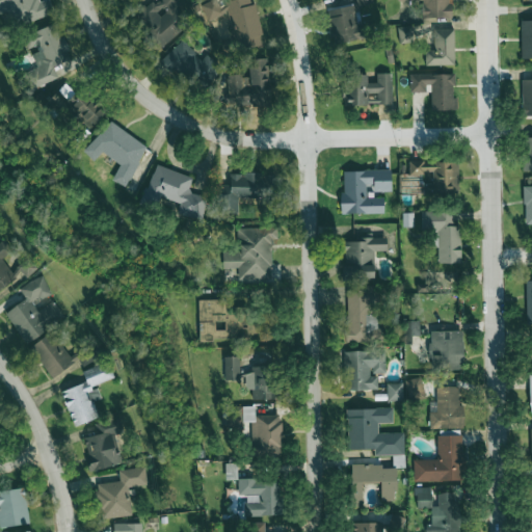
[(0,0),(0,14),(9,10),(16,27),(54,12),(49,0),(43,0),(37,2),(35,0),(0,0)]
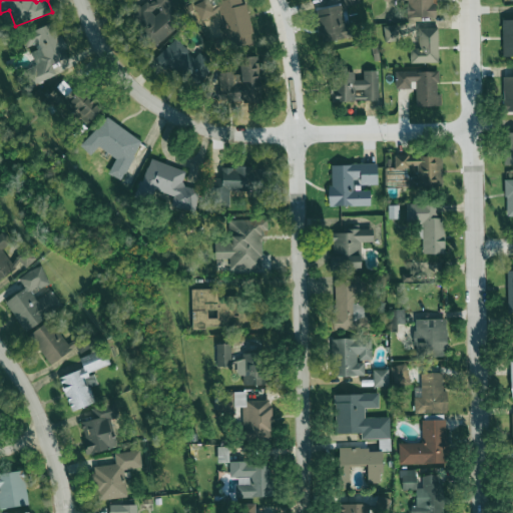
[(149,0),(131,17),(156,45),(182,22),(169,7),(176,1),(175,0),(149,0)]
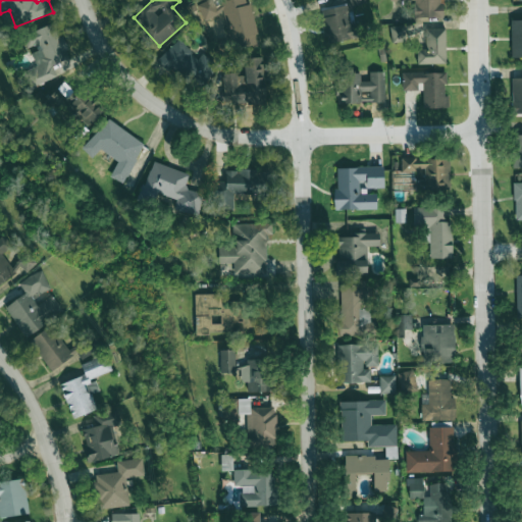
[(210,0),(199,2),(202,18),(225,13),(232,49),(258,44),(248,0),(226,0),(213,3),(212,0),(210,0)]
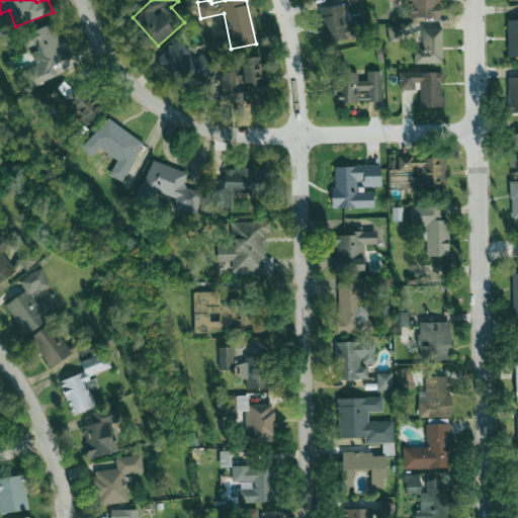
[(363,6),(361,0),(346,0),(347,5),(318,9),(322,42),(359,36),(357,23),(348,24),(345,8),(363,6)]
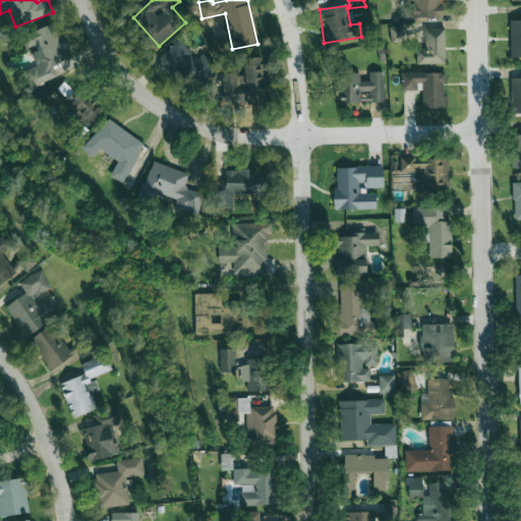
[(389,0),(413,1),(413,17),(441,18),(441,0),(389,0)]
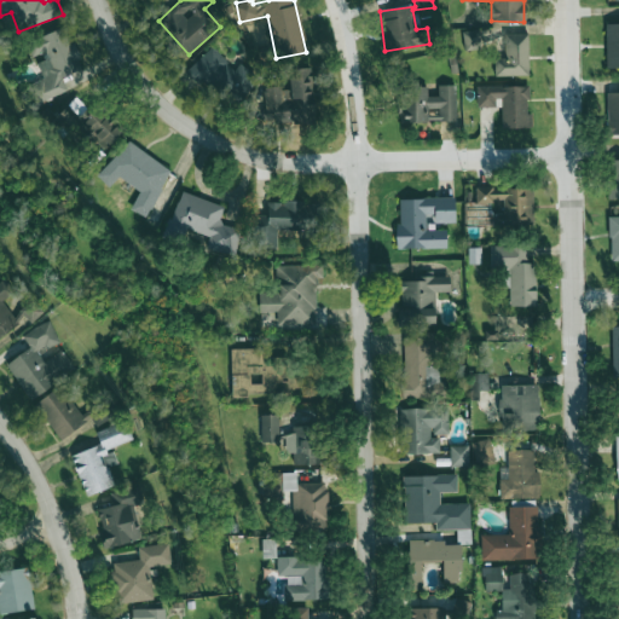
[(618,68),(618,23),(606,23),(606,68),(618,68)]
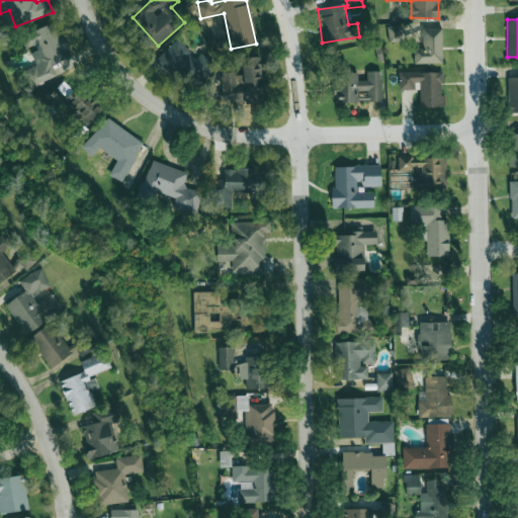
[(23,33),(28,48),(38,44),(40,50),(31,52),(35,67),(23,70),(28,86),(57,77),(52,64),(68,59),(57,22),(23,33)]
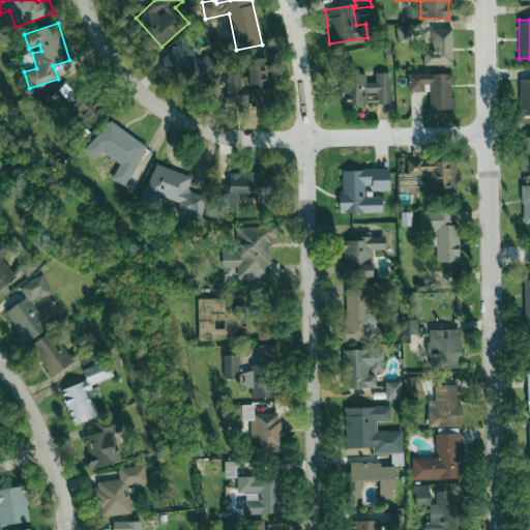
[(396,26),(398,42),(410,42),(409,26),(396,26)]
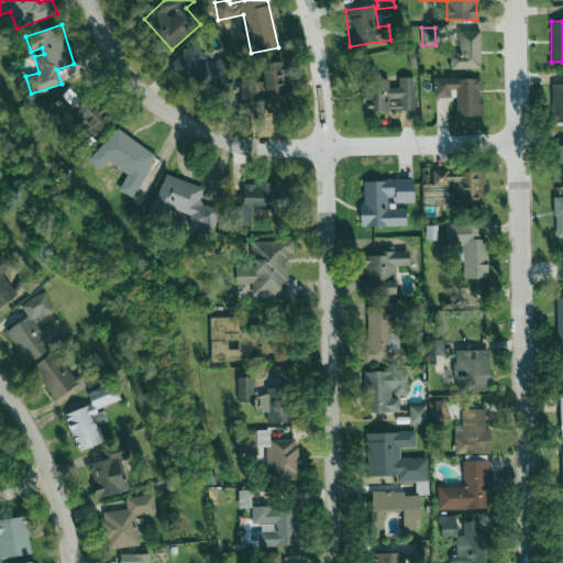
[(481,30),(459,31),(459,53),(450,53),(450,69),(481,69),(481,30)]
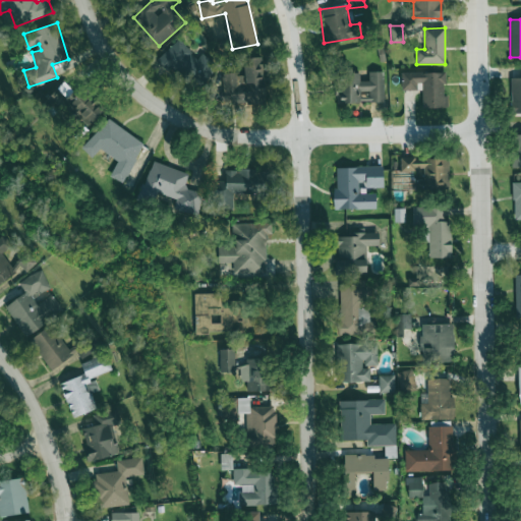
[(161,56),(195,91),(218,67),(203,52),(197,58),(177,39),(161,56)]
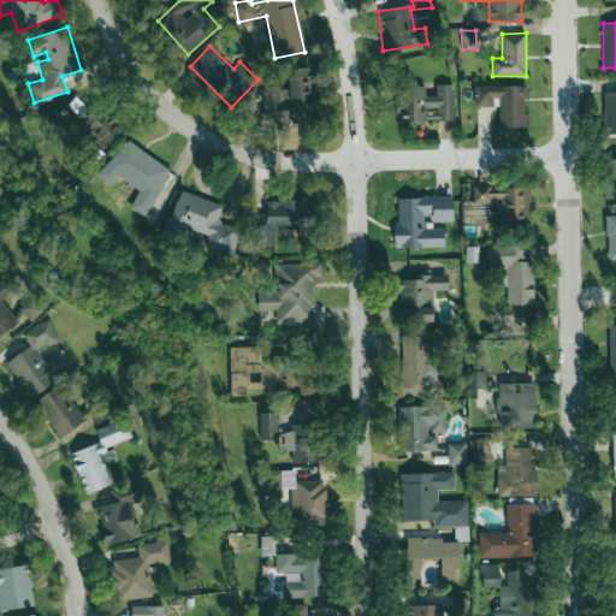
[(286,69),(288,87),(262,88),(264,123),(312,122),(311,67),(286,69)]
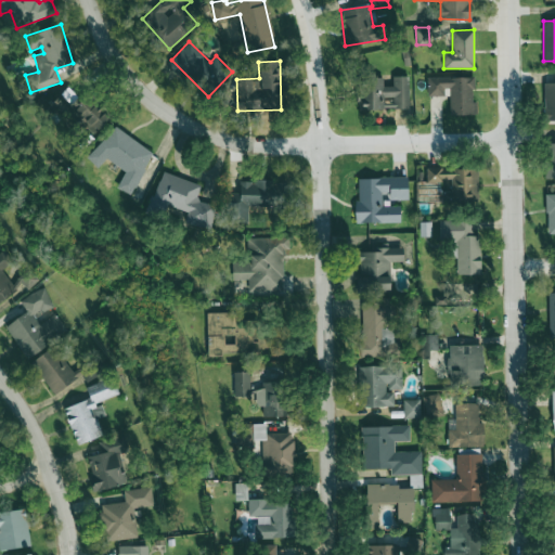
[(544,121),(554,120),(554,68),(554,82),(544,82),(544,121)]
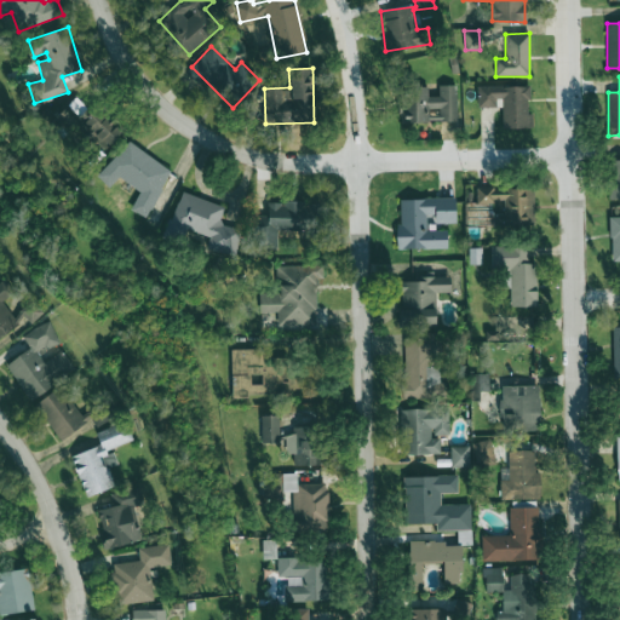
[(457,122),(457,86),(438,86),(438,96),(429,96),(429,86),(400,86),(399,121),(457,122)]
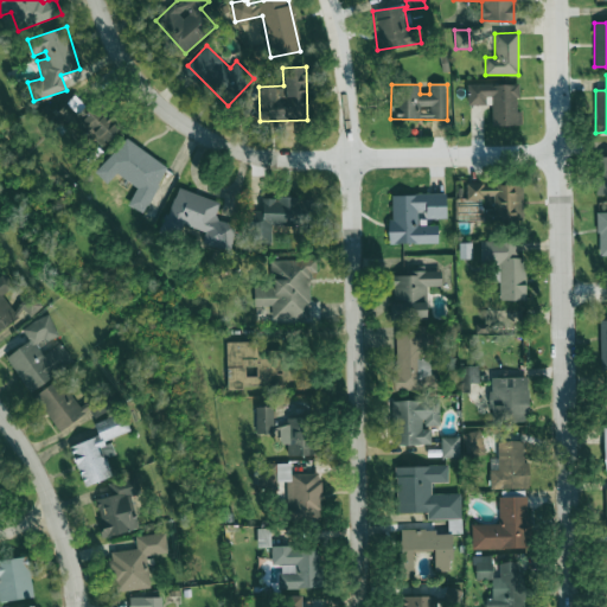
[(518,84),(467,84),(467,106),(491,104),(491,126),(522,126),(522,112),(518,112),(518,84)]
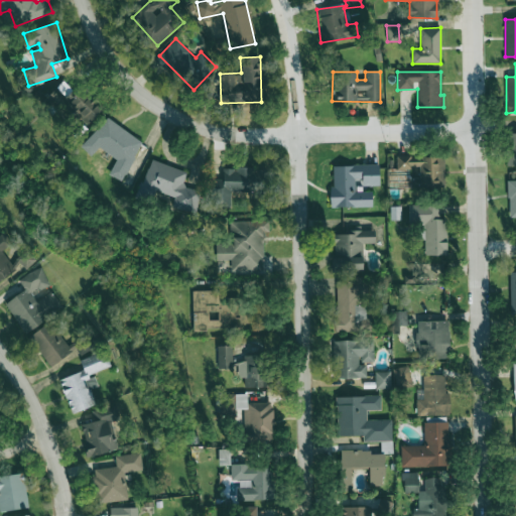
[(56,87),(65,96),(72,90),(62,81),(56,87)]
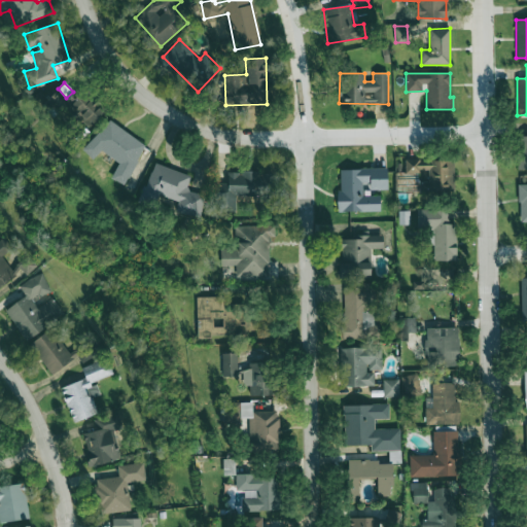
[(67,105),(55,92),(45,101),(60,115),(68,107),(88,128),(104,112),(83,90),(67,105)]
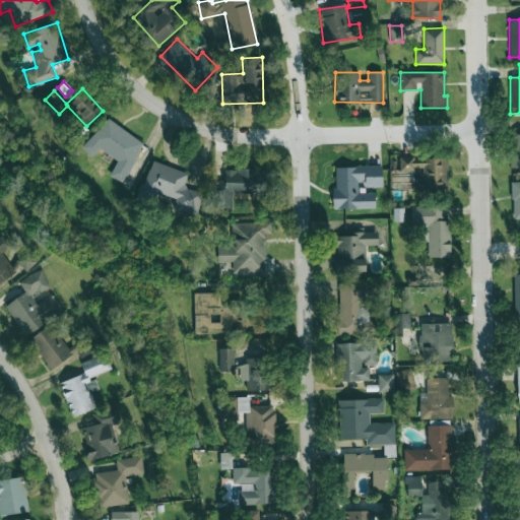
[(145,144),(105,117),(83,150),(92,156),(99,148),(118,160),(109,174),(121,182),(145,144)]
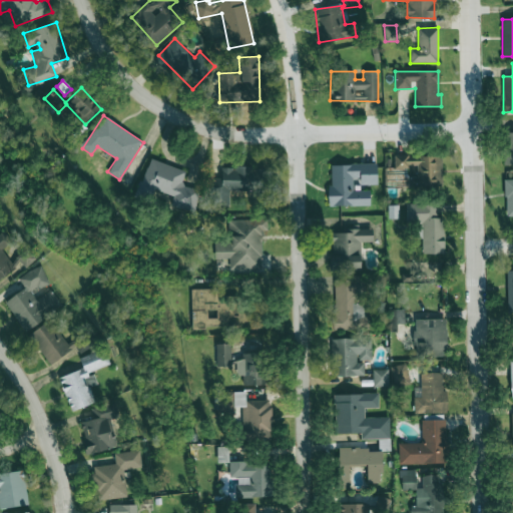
[(194,211),(199,189),(181,185),(185,169),(147,159),(138,195),(153,198),(155,190),(173,195),(171,205),(194,211)]
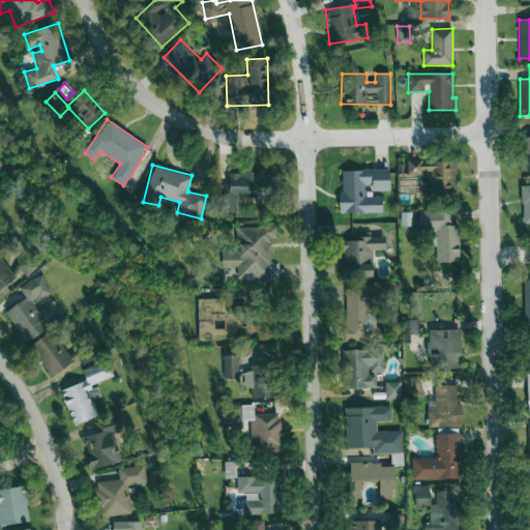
[(340,171),(341,213),(382,212),(382,197),(365,197),(365,189),(389,189),(389,169),(340,171)]
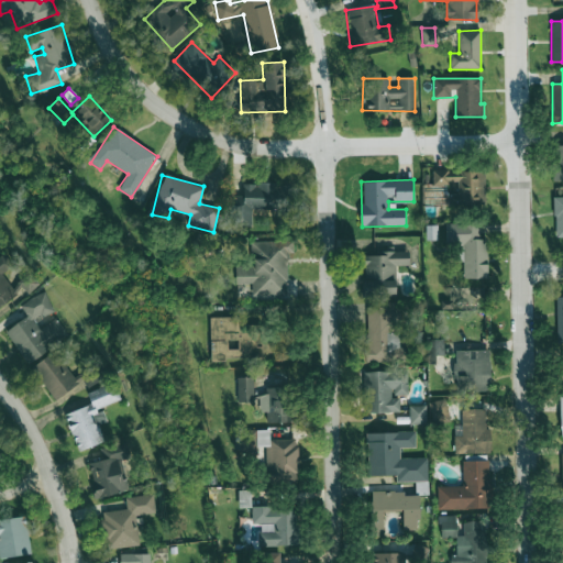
[(251,224),(252,208),(282,208),(282,183),(243,183),(243,196),(232,196),(231,224),(251,224)]
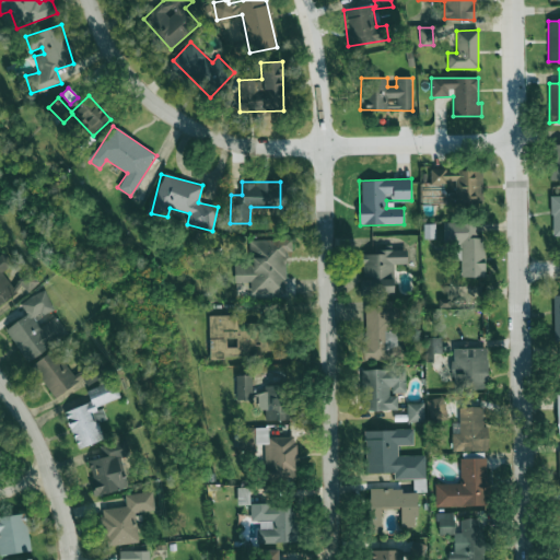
[(443,222),(443,241),(461,240),(462,277),(486,277),(485,237),(477,238),(477,221),(443,222)]
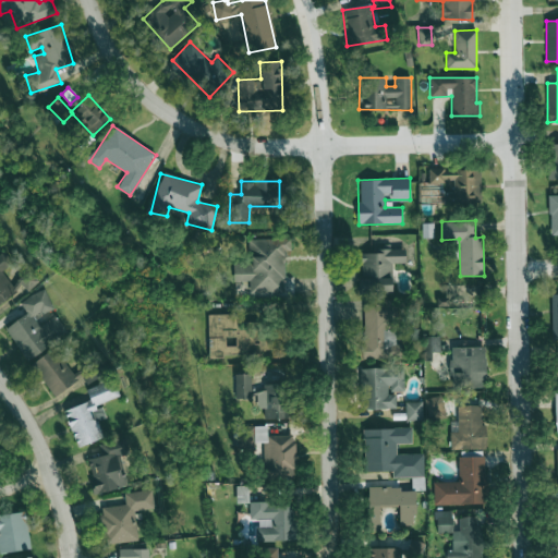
[(284,294),(284,251),(290,251),(290,239),(251,239),(251,261),(233,261),(233,281),(250,281),(250,294),(284,294)]
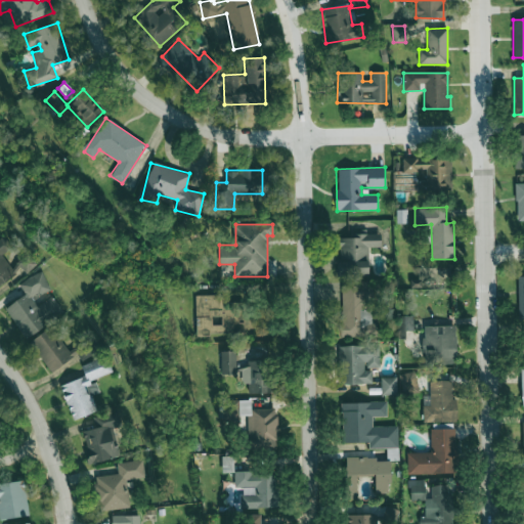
[(368,275),(367,248),(381,248),(381,234),(338,235),(339,276),(368,275)]
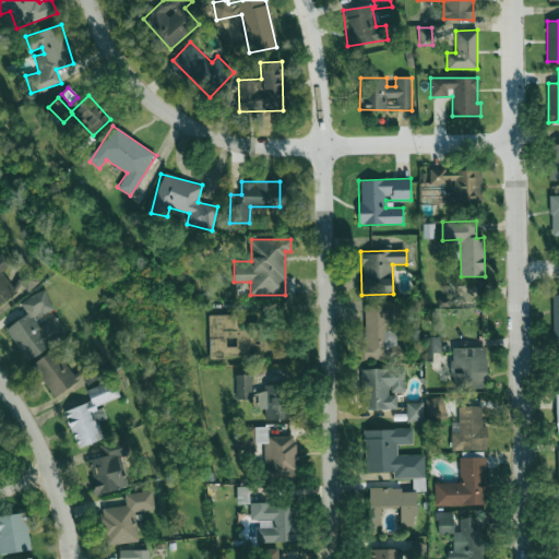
[(0,304),(16,294),(2,271),(12,264),(6,253),(0,256),(0,304)]
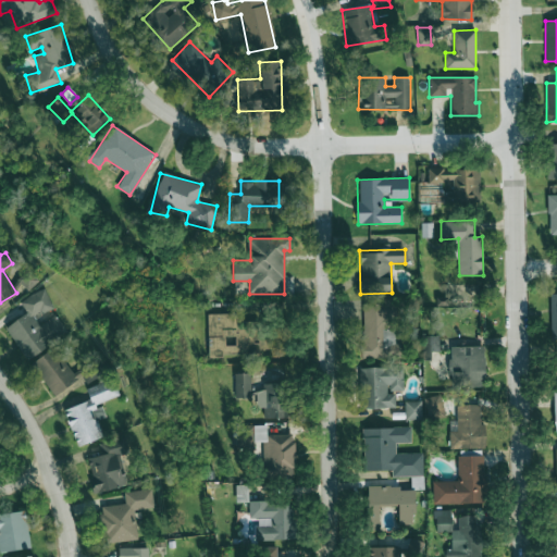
[(17,282),(29,292),(39,280),(27,270),(17,282)]
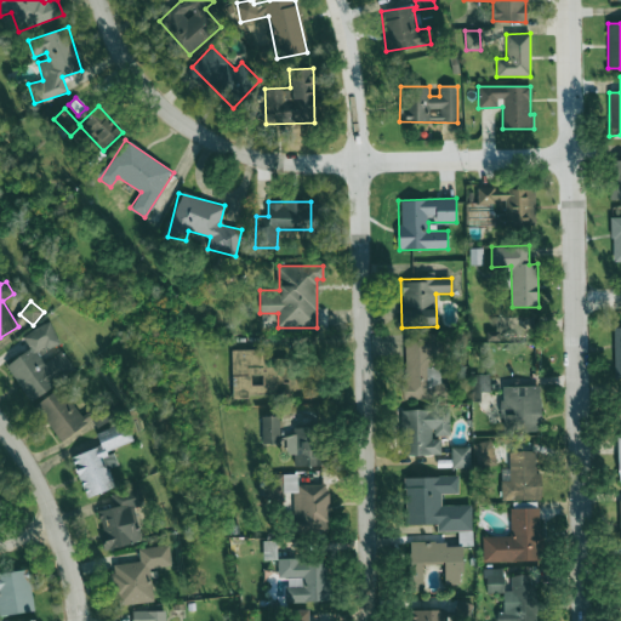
[(6,365),(29,400),(75,371),(62,351),(44,363),(39,354),(60,340),(47,320),(23,337),(30,348),(6,365)]
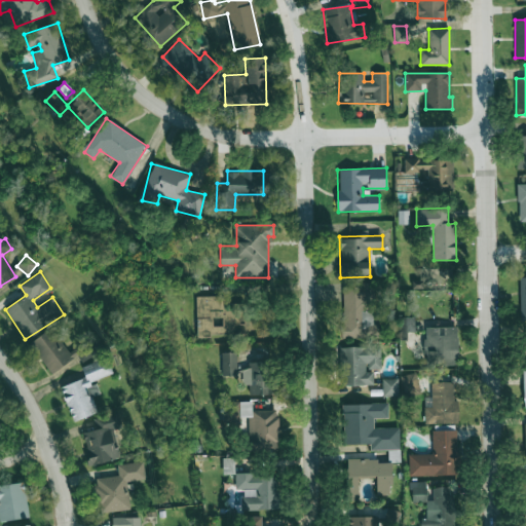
[(342,286),(341,337),(374,338),(375,283),(360,282),(360,287),(342,286)]
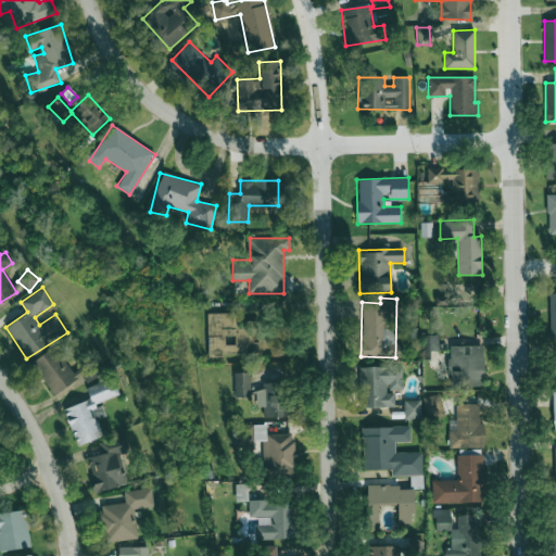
[(206,313),(209,355),(247,354),(247,328),(237,328),(237,312),(206,313)]
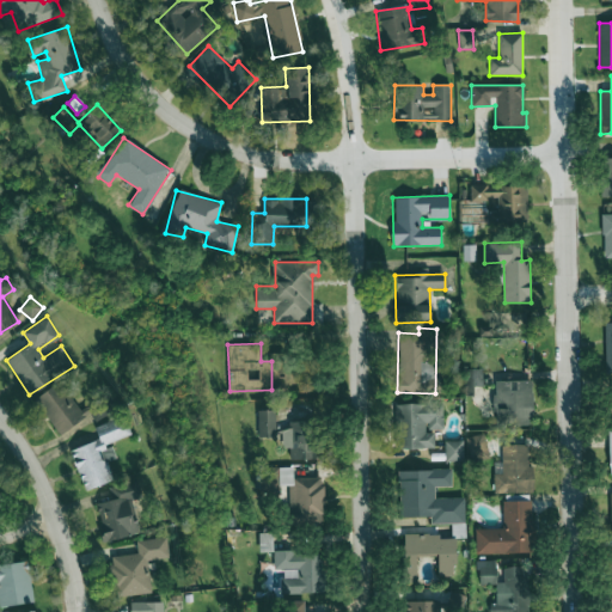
[(469,385),(482,384),(481,369),(467,371),(469,385)]
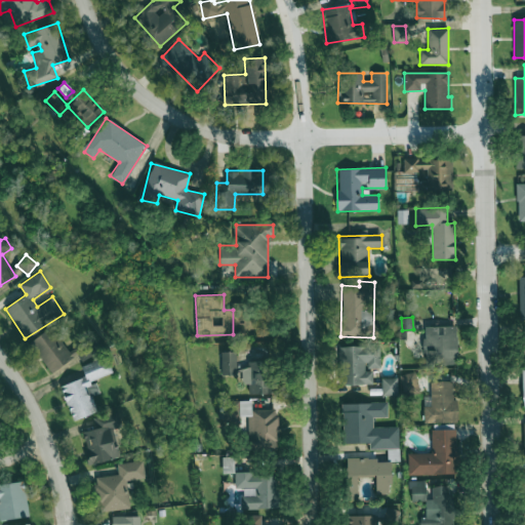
[(423,326),(425,365),(457,364),(456,325),(423,326)]
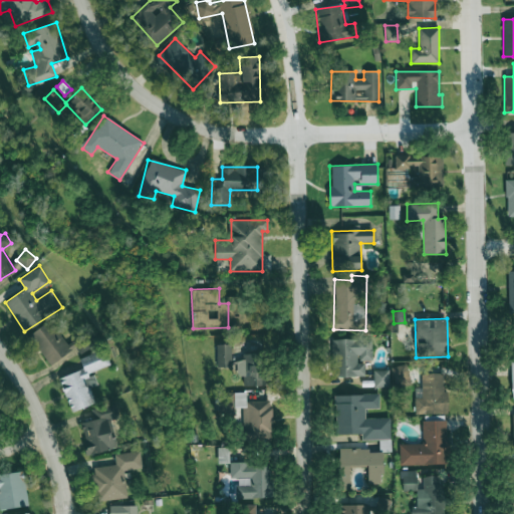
[(49,365),(71,350),(51,320),(29,334),(49,365)]
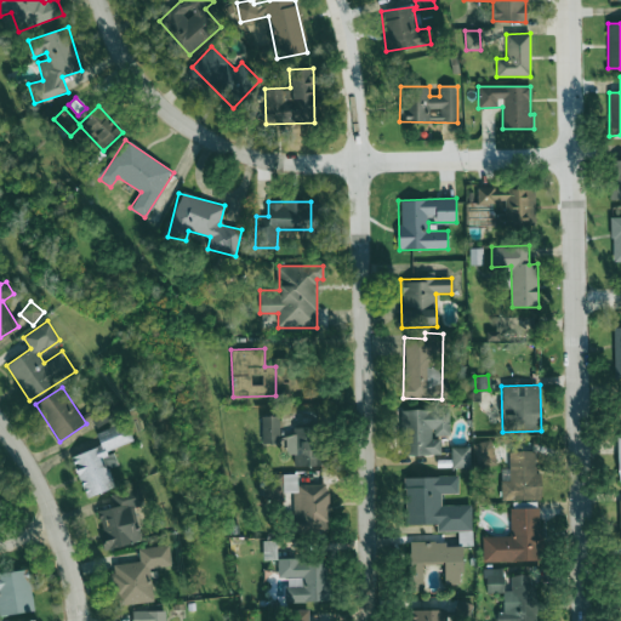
[(449,409),(399,410),(402,455),(440,455),(440,437),(450,436),(449,409)]
